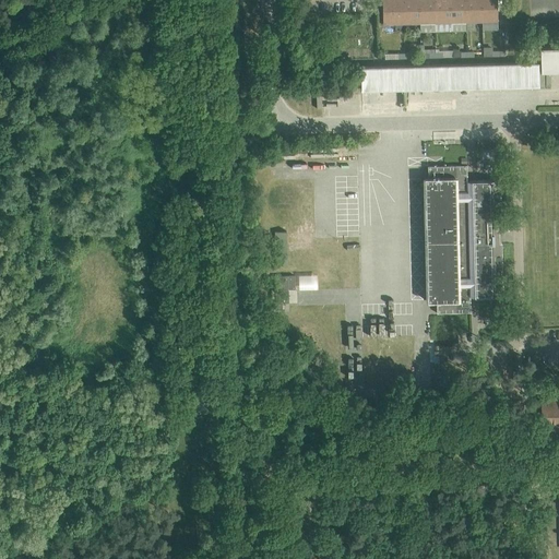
[(399,0),(382,0),(383,24),(400,24),(399,0)]
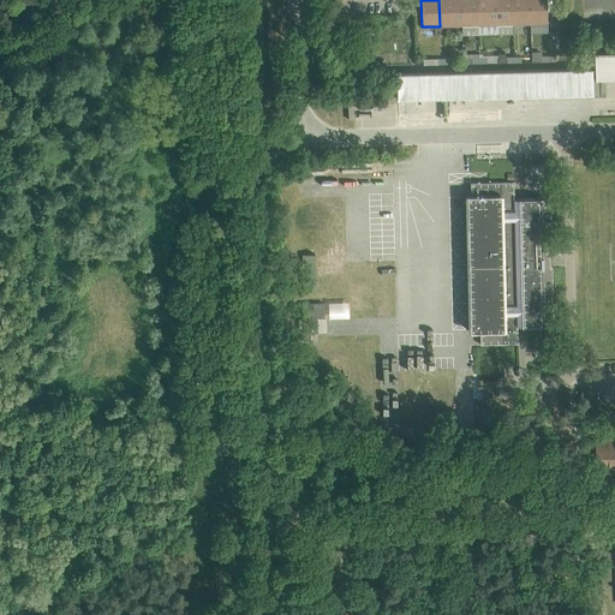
[(439,0),(440,27),(461,25),(461,6),(460,0),(439,0)]
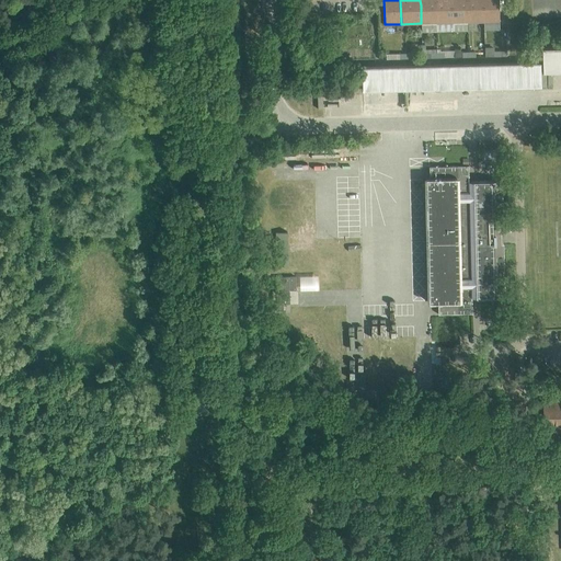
[(420,0),(421,6),(421,23),(436,23),(435,0),(420,0)]
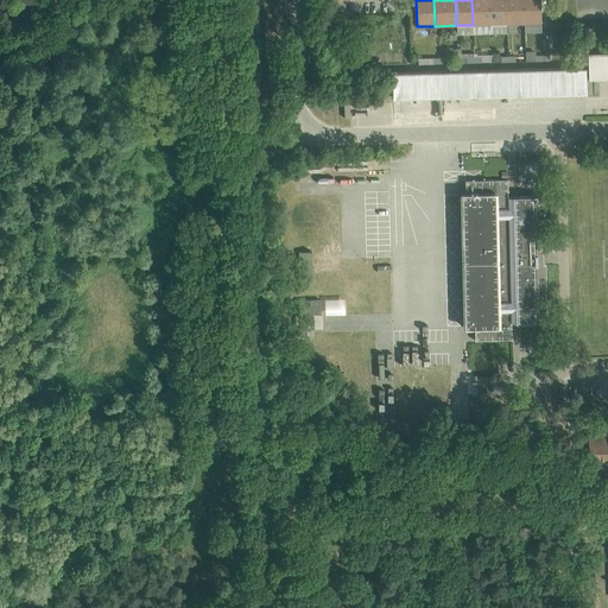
[(491,25),(489,5),(489,0),(472,0),(473,25),(491,25)]
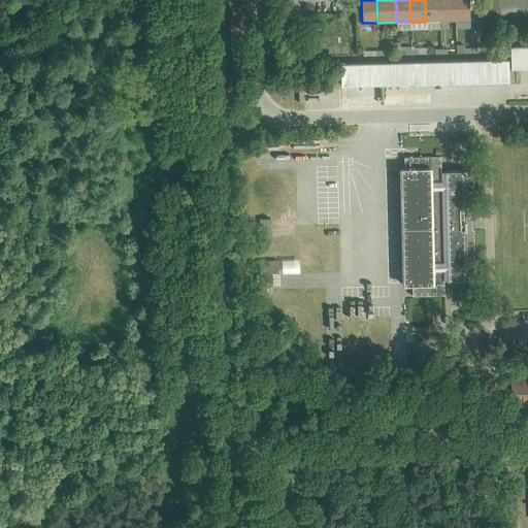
[(425,0),(425,4),(426,22),(440,21),(439,0),(425,0)]
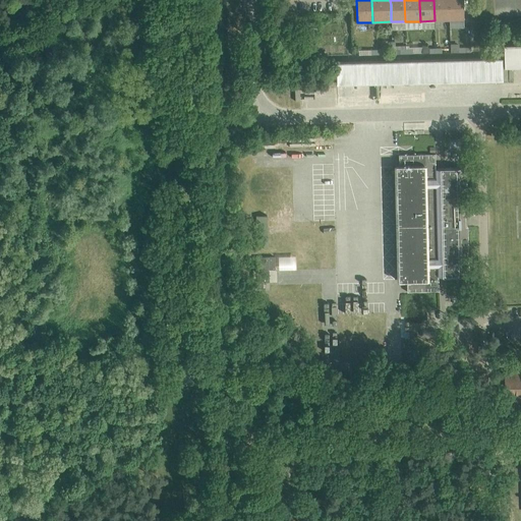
[(433,0),(435,20),(449,20),(449,4),(448,0),(433,0)]
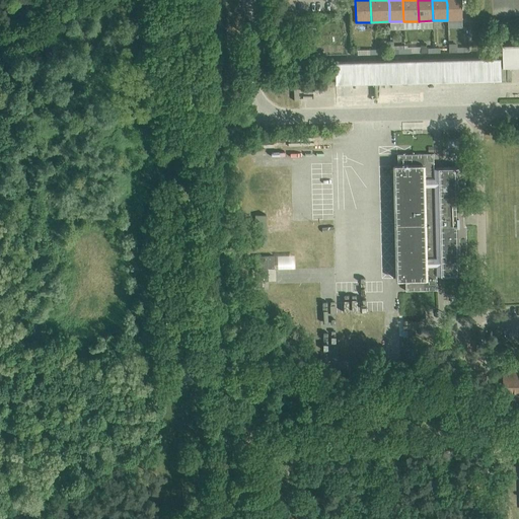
[(446,0),(447,4),(447,20),(462,20),(461,0),(446,0)]
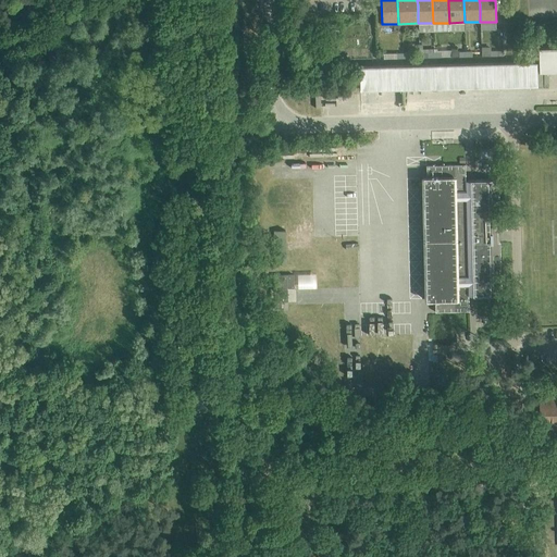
[(418,45),(419,58),(434,58),(434,49),(422,49),(422,45),(418,45)]
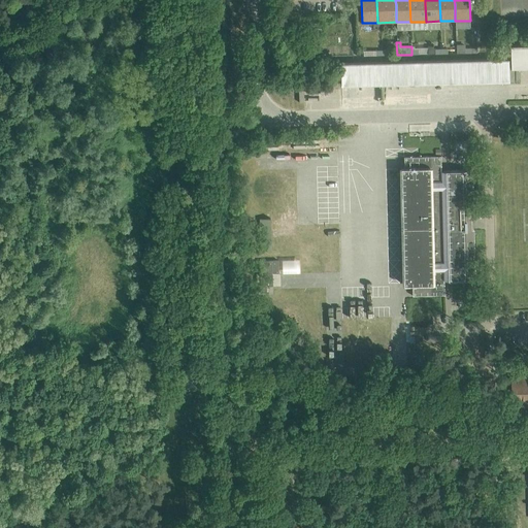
[(476,53),(476,47),(465,48),(465,44),(456,44),(456,53),(475,53),(476,53)]
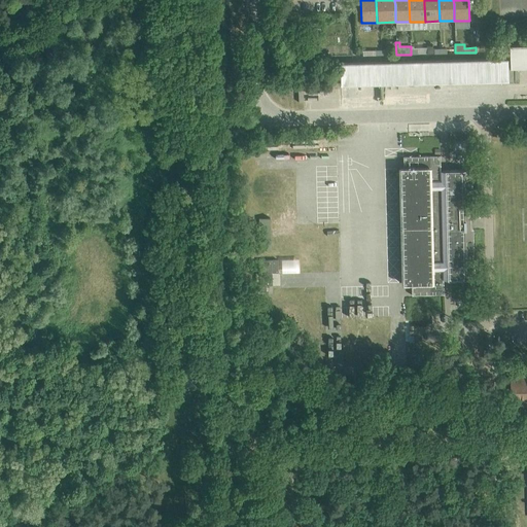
[(399,169),(402,284),(406,284),(406,285),(412,284),(412,295),(443,294),(443,280),(473,279),(471,230),(468,230),(467,219),(471,219),(470,170),(441,171),(441,155),(403,156),(403,168),(401,168),(401,169),(399,169)]
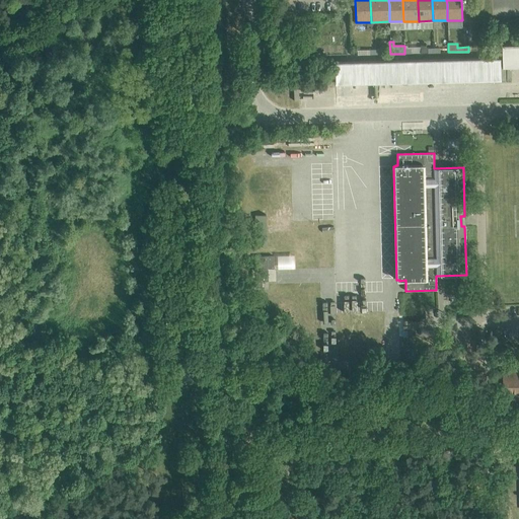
[(275,269),(280,269),(280,258),(262,258),(262,290),(270,290),(270,282),(275,282),(275,269)]
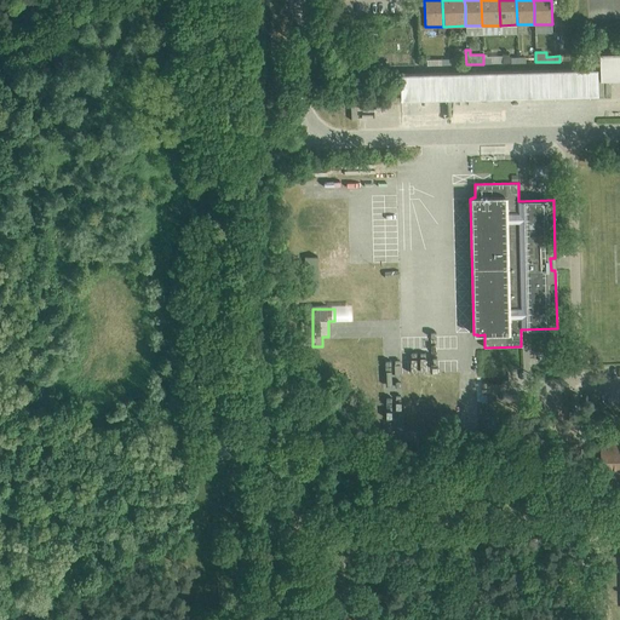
[(619,442),(600,443),(601,474),(619,472),(619,442)]
